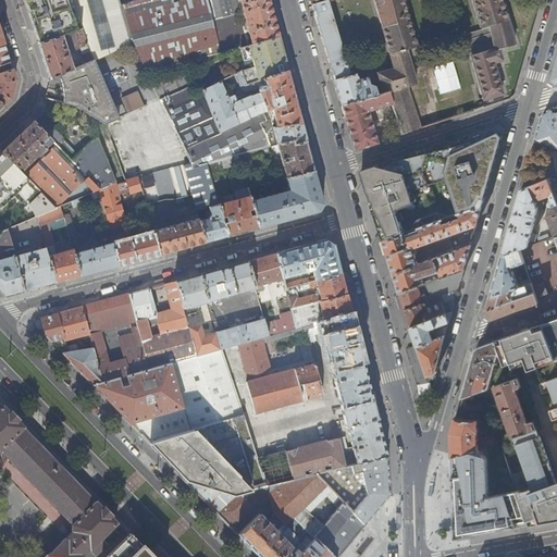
[(131,42),(120,4),(118,0),(24,0),(38,42),(61,36),(65,34),(82,28),(89,52),(93,61),(95,60),(131,42)]
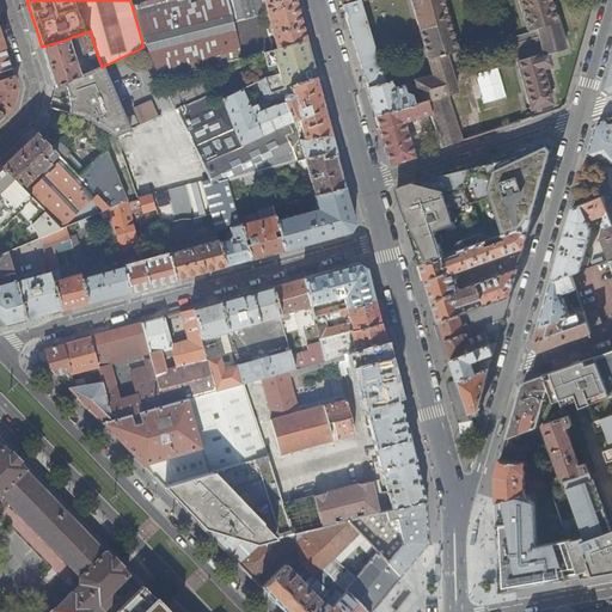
[(145,0),(132,5),(144,47),(145,47),(160,80),(261,53),(254,25),(264,23),(265,20),(269,19),(267,13),(262,0),(145,0)]
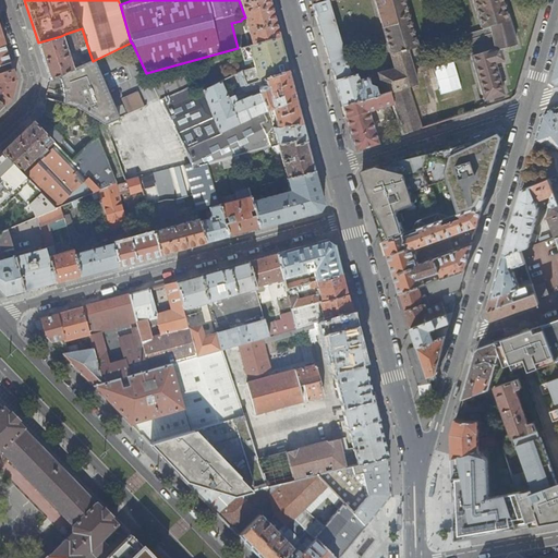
[(269,0),(239,0),(243,12),(245,17),(247,27),(247,29),(252,45),(279,37),(269,0)]
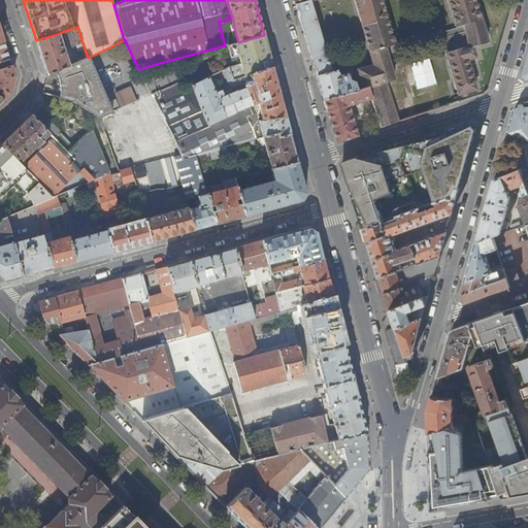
[(354,0),(373,64),(358,68),(363,88),(368,87),(371,98),(381,127),(389,124),(398,121),(392,102),(386,81),(394,78),(385,45),(395,42),(383,0),(448,0),(456,26),(468,22),(473,44),(472,44),(446,52),(458,95),(475,90),(467,59),(475,57),(473,45),(488,41),(475,0),(354,0)]
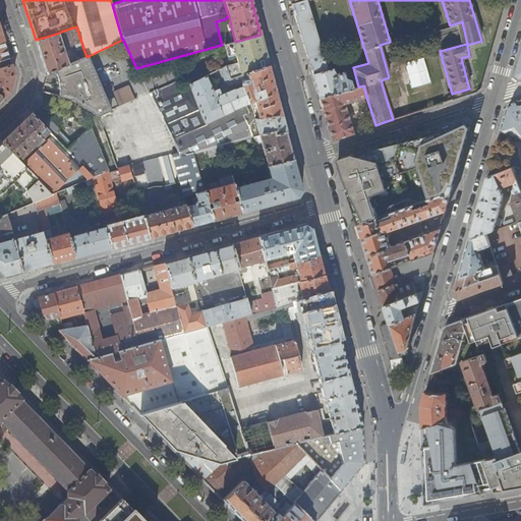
[(292,4),(312,74),(327,70),(326,70),(324,61),(305,1),(292,4)]
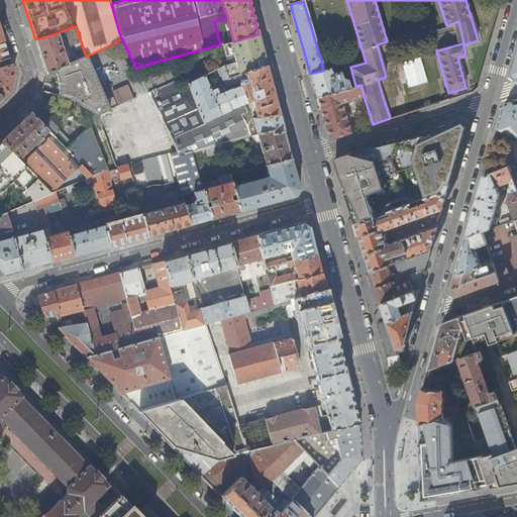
[(381,50),(432,36),(458,29),(456,24),(379,46),(381,50)]
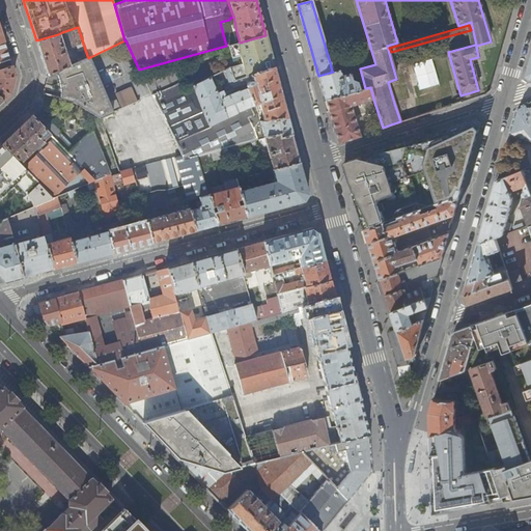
[(78,27),(62,32),(67,47),(76,45),(78,52),(81,51),(85,50),(78,27)]
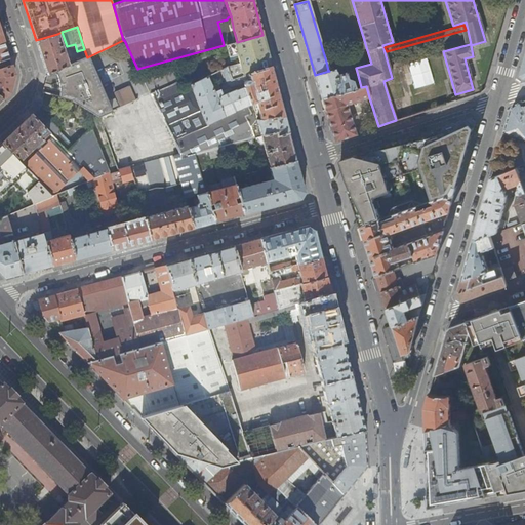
[(439,37),(443,51),(470,44),(466,30),(439,37)]
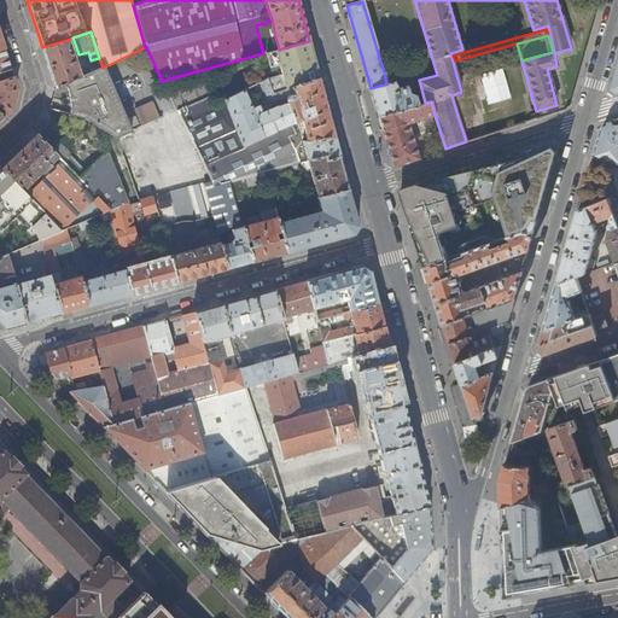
[(68,40),(42,47),(56,88),(66,83),(80,77),(68,40)]
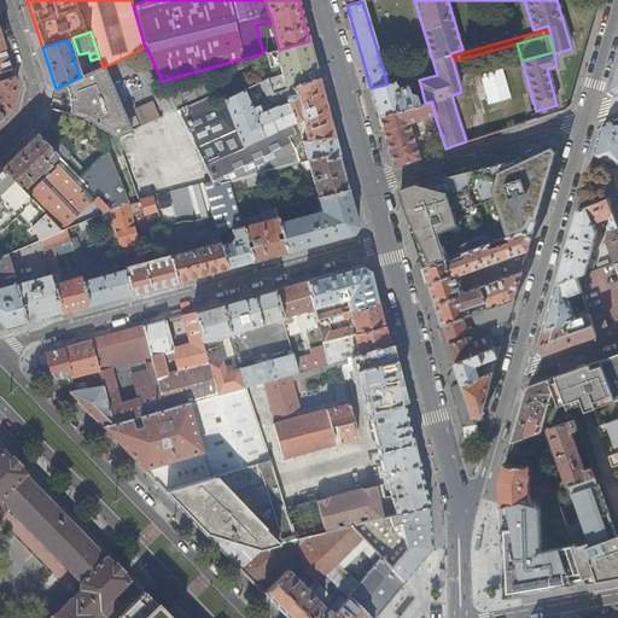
[(310,41),(309,41),(279,50),(266,53),(269,68),(275,66),(278,76),(267,79),(273,94),(293,87),(319,77),(315,59),(310,41)]
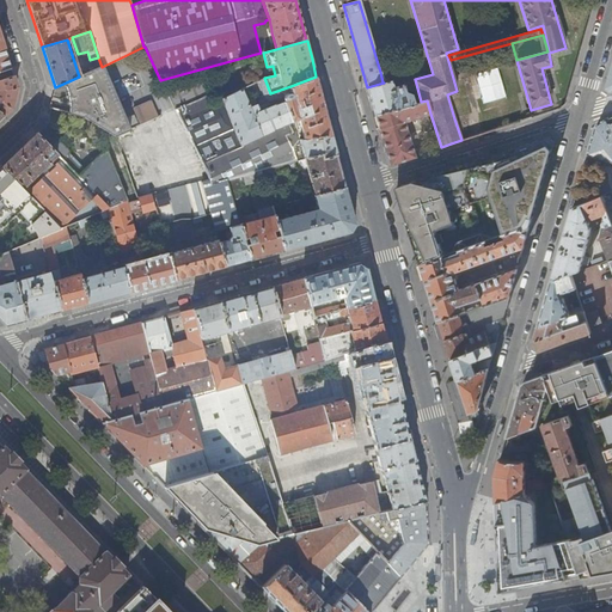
[(0,72),(11,69),(5,48),(0,49),(0,72)]
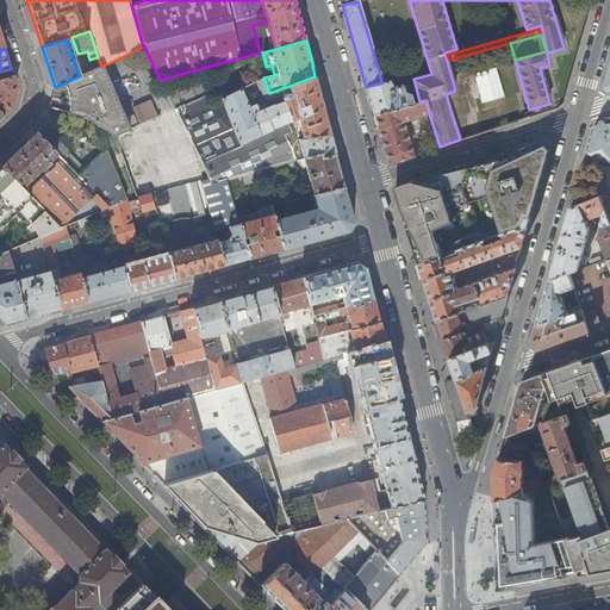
[(110,80),(104,66),(101,67),(97,69),(79,76),(66,82),(66,85),(69,93),(70,100),(70,109),(70,114),(86,118),(114,136),(130,130),(110,80)]
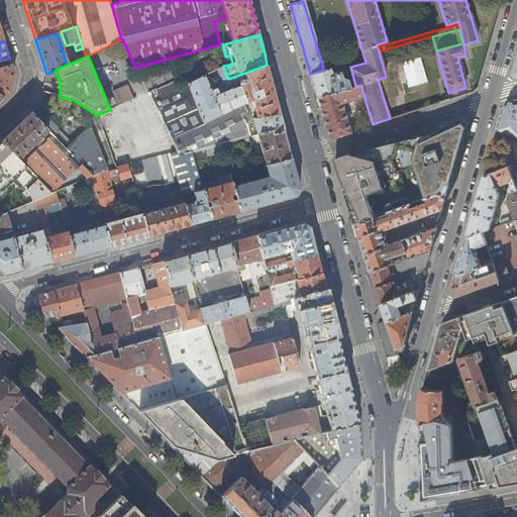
[(0,95),(3,99),(10,92),(15,74),(11,65),(0,68),(0,95)]
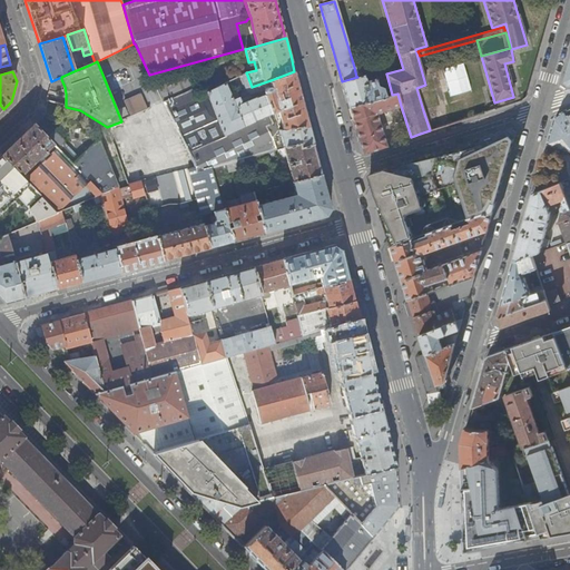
[(302,99),(294,71),(271,80),(272,88),(271,88),(268,88),(267,88),(267,89),(266,91),(265,92),(266,95),(257,98),(256,98),(253,100),(236,108),(235,105),(226,84),(198,98),(193,89),(164,102),(196,167),(198,172),(212,168),(276,150),(261,118),(278,111),(283,130),(308,126),(302,99)]
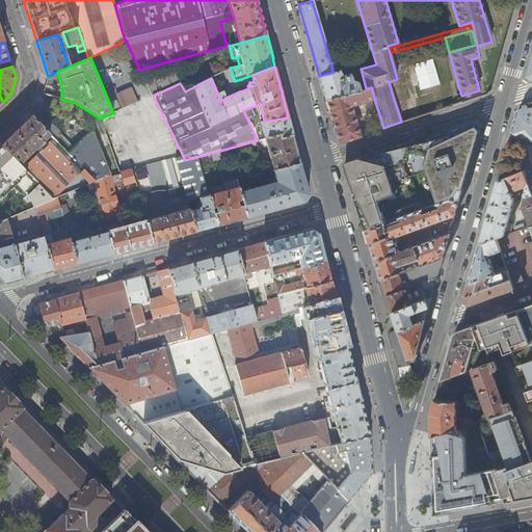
[(319,76),(326,100),(357,90),(354,81),(352,73),(343,76),(341,69),(333,72),(334,72),(319,76)]
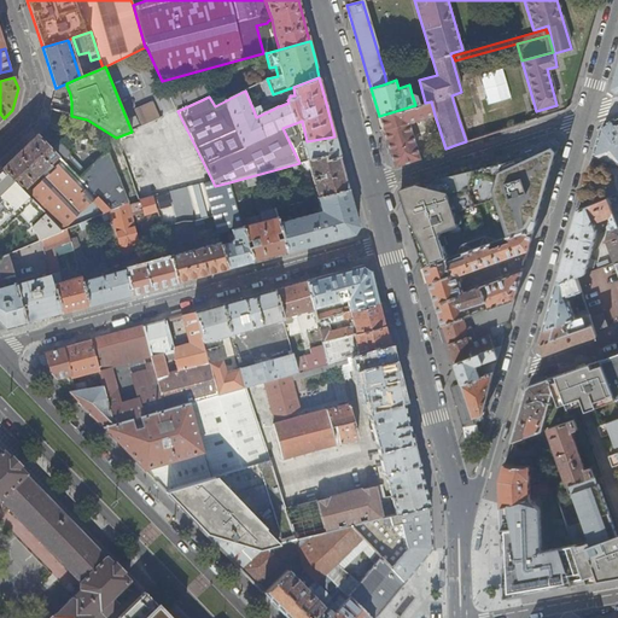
[(407,123),(435,115),(431,101),(425,103),(420,104),(415,105),(379,116),(386,140),(394,165),(418,158),(407,123)]
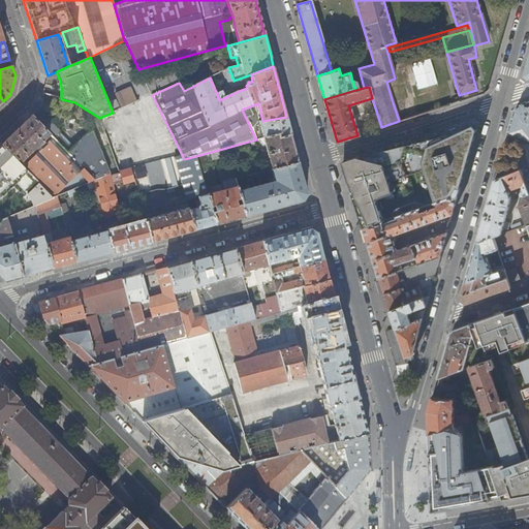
[(135,102),(130,89),(114,95),(120,110),(135,102)]
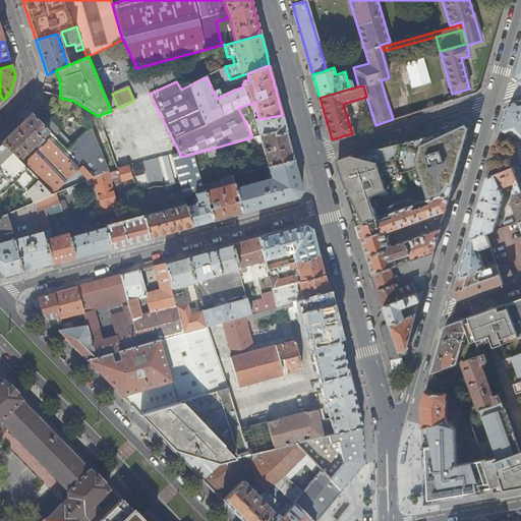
[(216,99),(231,92),(230,89),(215,96),(216,99)]
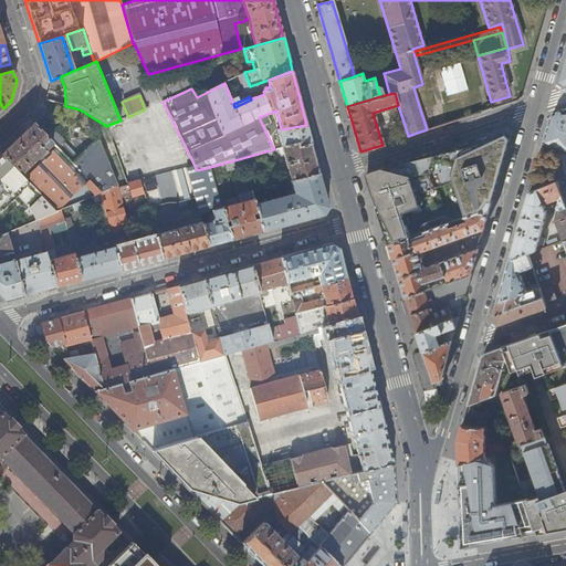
[(128,117),(121,121),(106,126),(127,182),(140,179),(145,192),(154,190),(163,188),(159,176),(186,168),(187,168),(195,166),(163,102),(145,109),(128,117)]
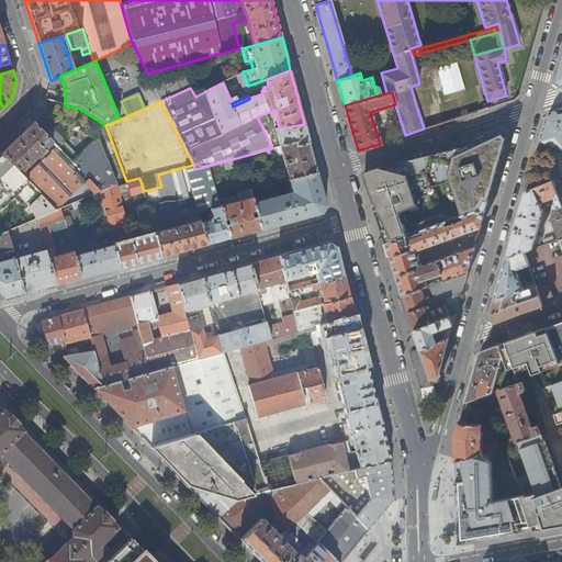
[(41,117),(34,123),(45,135),(52,128),(41,117)]
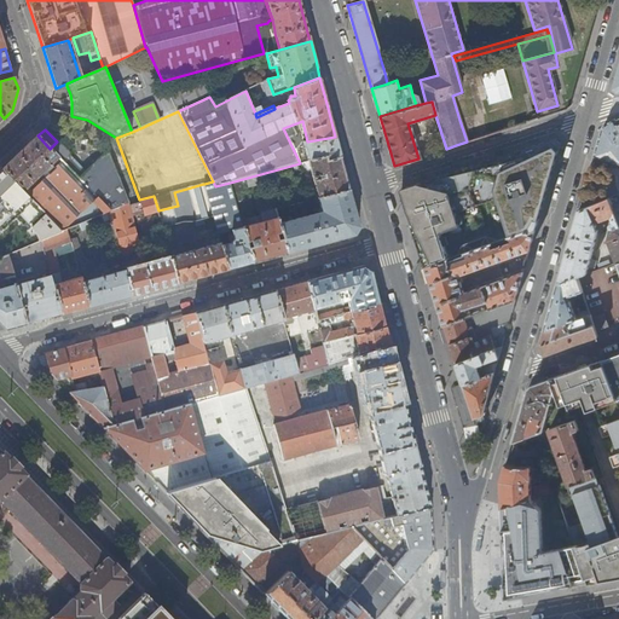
[(109,213),(110,212),(79,179),(50,149),(38,136),(3,169),(63,232),(69,230),(109,213)]
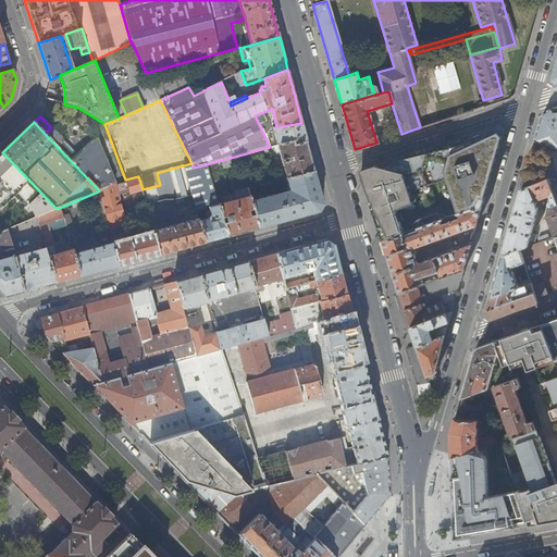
[(360,164),(383,239),(477,206),(482,194),(486,194),(506,126),(502,122),(360,164)]
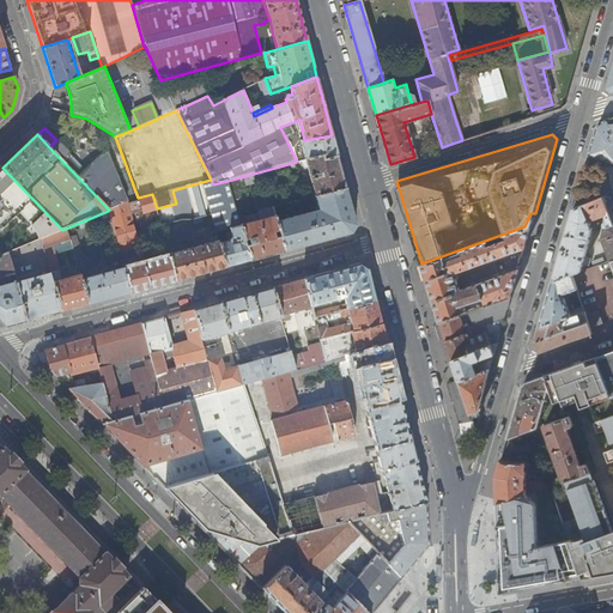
[(322,158),(337,155),(335,150),(332,135),(304,140),(301,141),(305,159),(321,155),(322,158)]
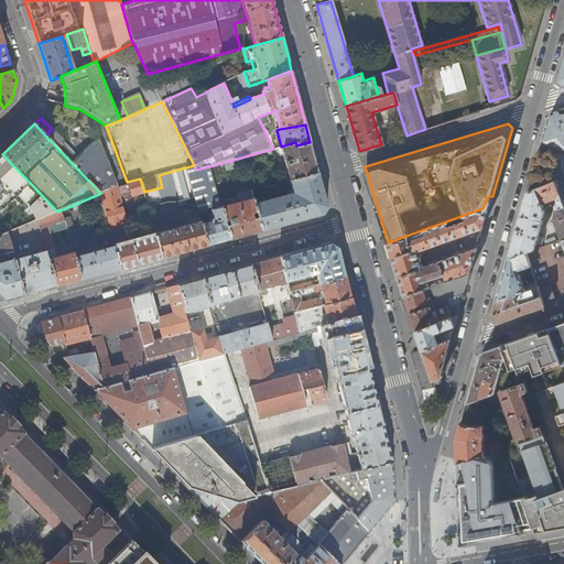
[(119,270),(161,258),(155,236),(151,237),(138,240),(131,241),(131,239),(116,185),(98,138),(72,163),(100,193),(99,194),(110,234),(120,230),(125,229),(128,242),(112,247),(119,270)]
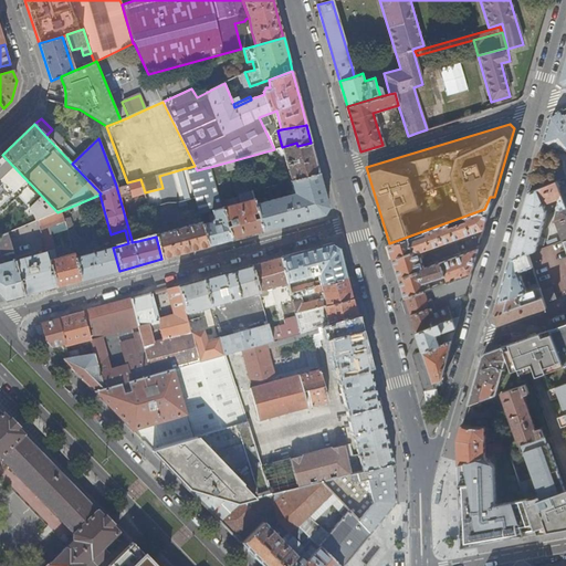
[(283,176),(285,182),(320,173),(317,166),(311,143),(297,146),(296,143),(282,147),(276,148),(278,157),(284,156),(289,175),(283,176)]
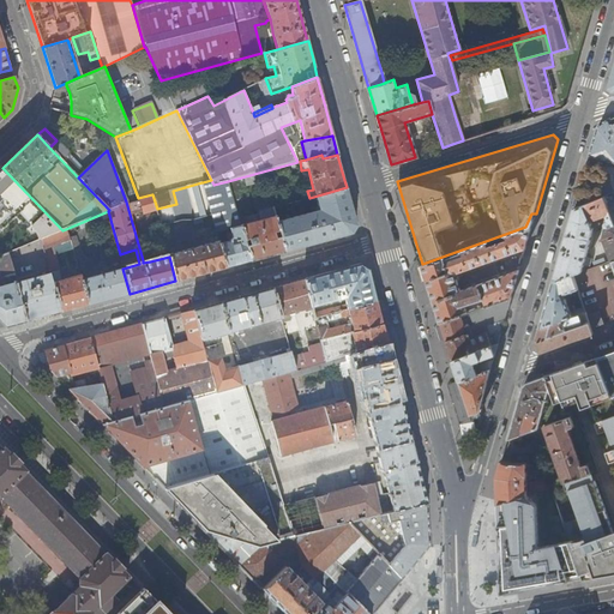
[(2,168),(0,170),(0,256),(8,253),(41,239),(62,230),(2,168)]
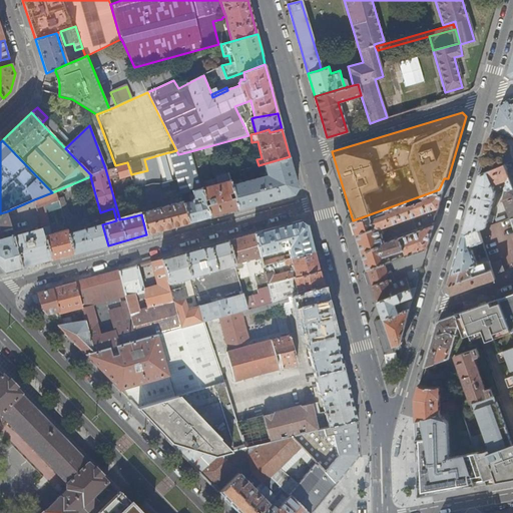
[(202,219),(208,217),(200,187),(190,151),(178,154),(176,150),(169,152),(173,168),(185,164),(194,200),(183,203),(188,223),(202,219)]
